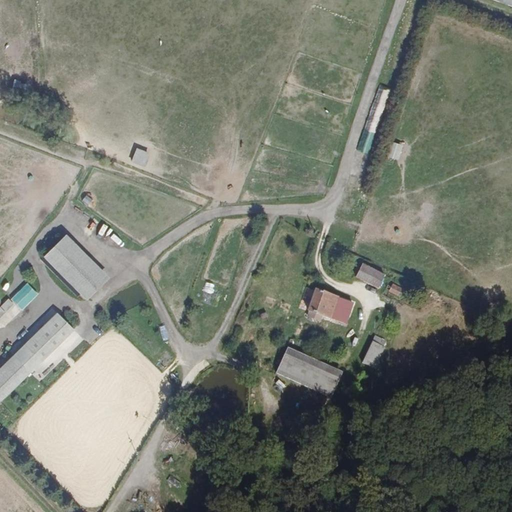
[(389,158),(401,160),(403,144),(391,143),(389,158)]
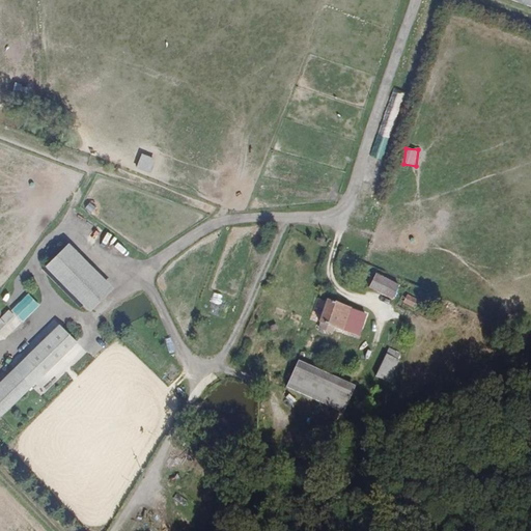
[(151,173),(156,159),(141,154),(137,169),(151,173)]
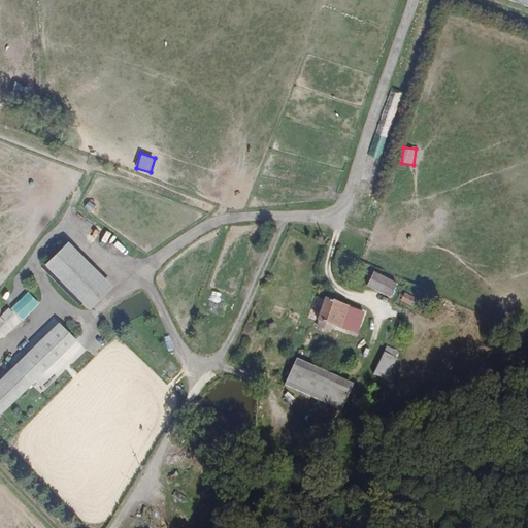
[(107,229),(98,239),(102,243),(111,233),(107,229)]
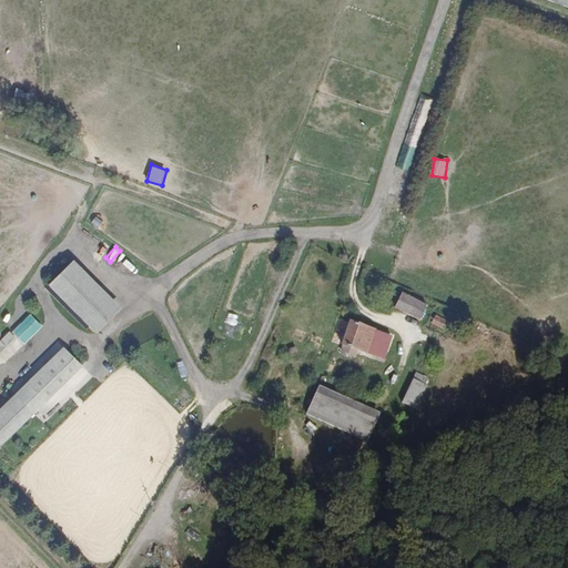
[(120,308),(72,262),(51,284),(98,331),(120,308)]
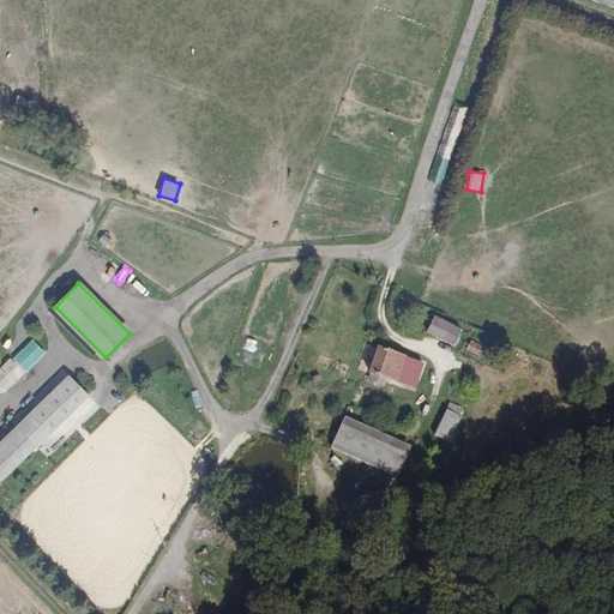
[(462,330),(435,315),(427,331),(453,345),(462,330)]
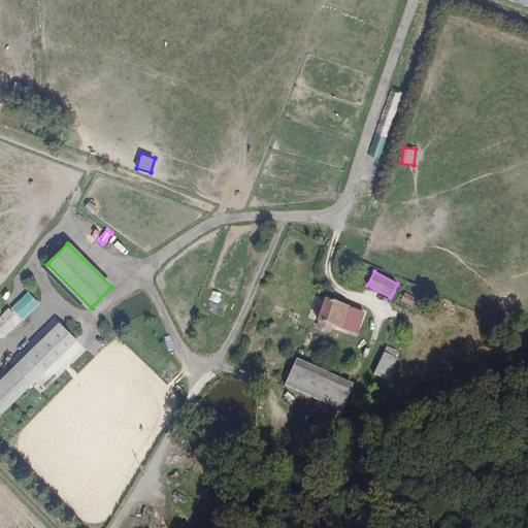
[(212,291),(207,309),(219,314),(224,294),(212,291)]
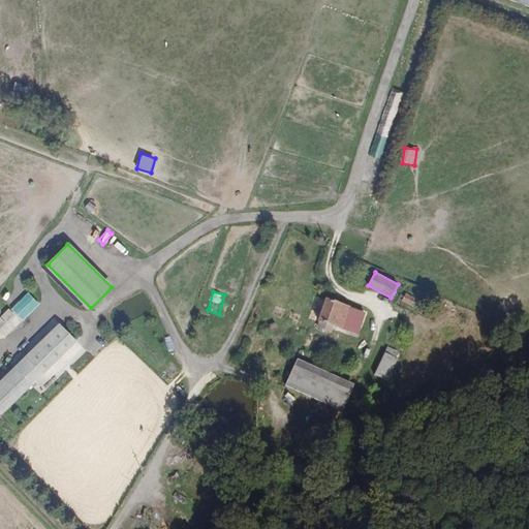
[(29,292),(11,309),(23,320),(39,304),(29,292)]
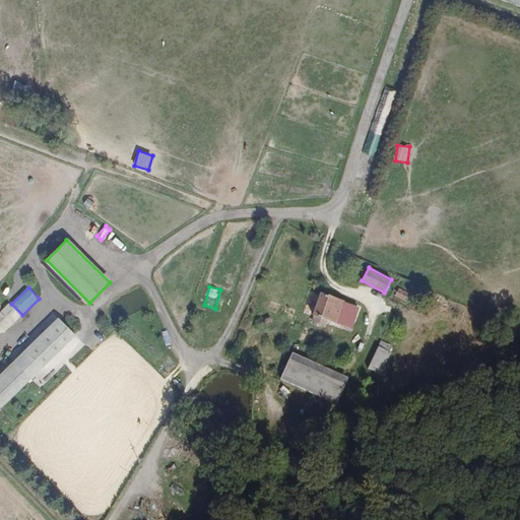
[(406,302),(409,293),(399,287),(395,297),(406,302)]
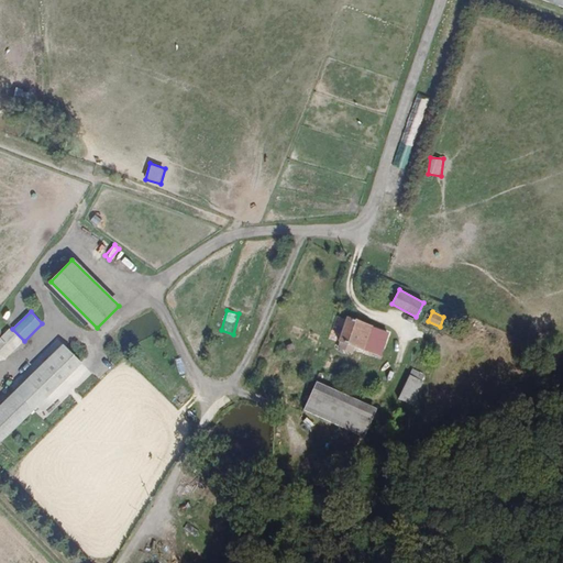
[(381,357),(390,333),(348,317),(338,341),(340,341),(337,350),(351,355),(354,346),(381,357)]
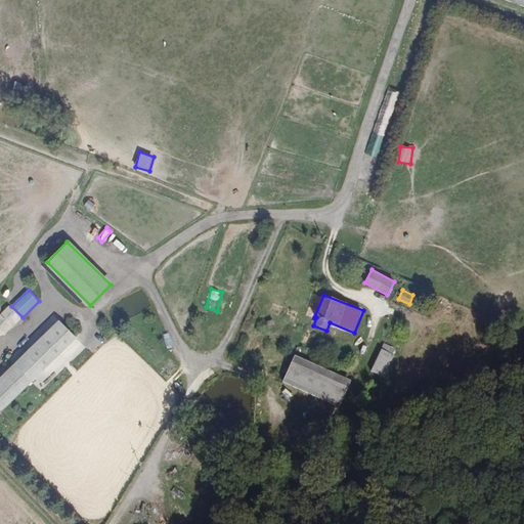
[(9,306),(0,314),(0,332),(3,336),(22,318),(9,306)]
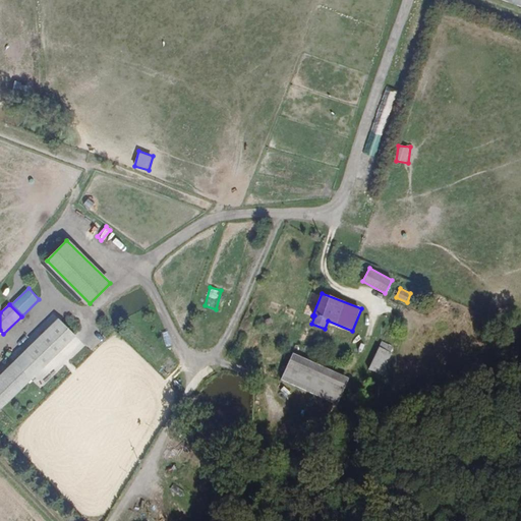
[(41,366),(73,335),(59,321),(26,352),(41,366)]
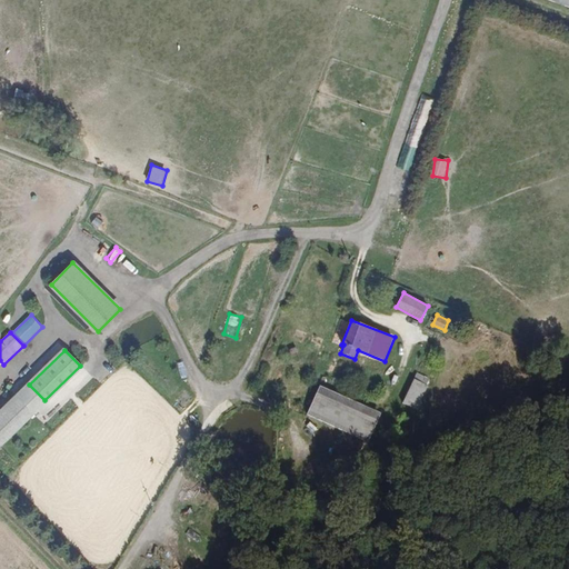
[(417,372),(402,403),(416,410),(430,379),(417,372)]
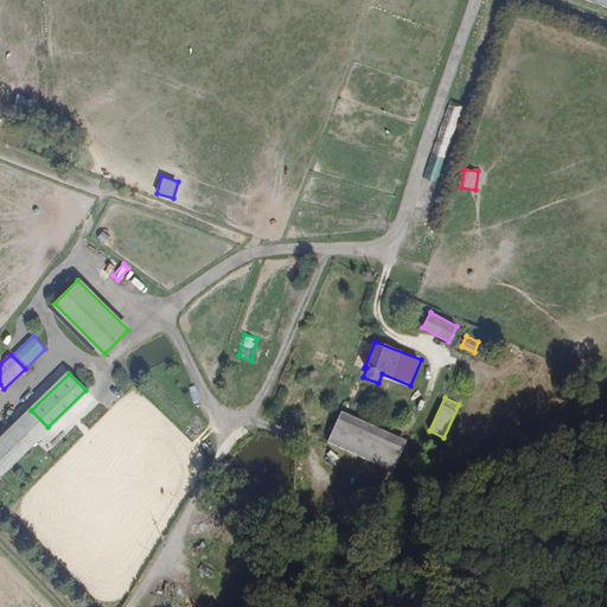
[(48,427),(31,410),(19,423),(36,440),(48,427)]
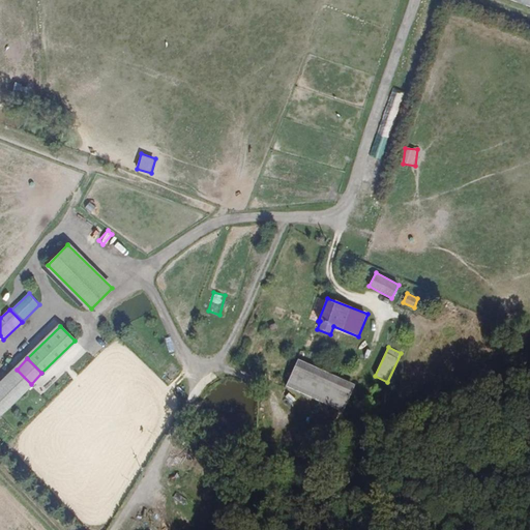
[(343,412),(355,384),(298,359),(286,386),(343,412)]
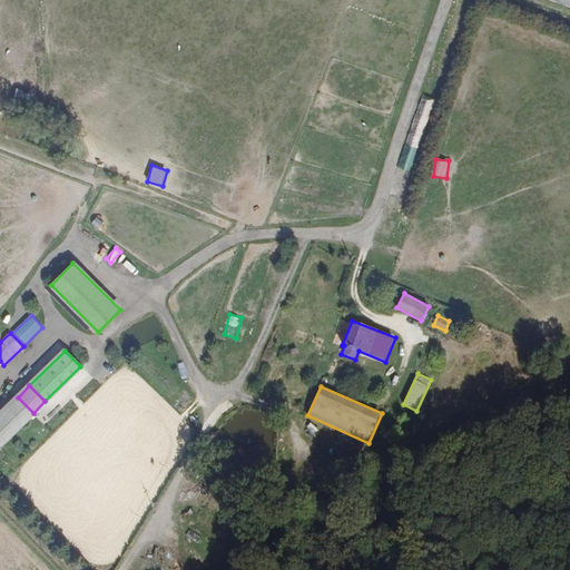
[(0,444),(33,413),(18,397),(0,414),(0,444)]
